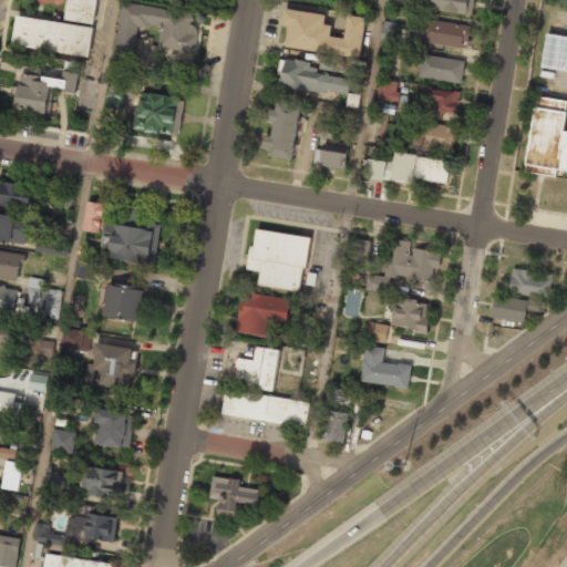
[(95,23),(98,0),(68,0),(66,21),(95,23)]
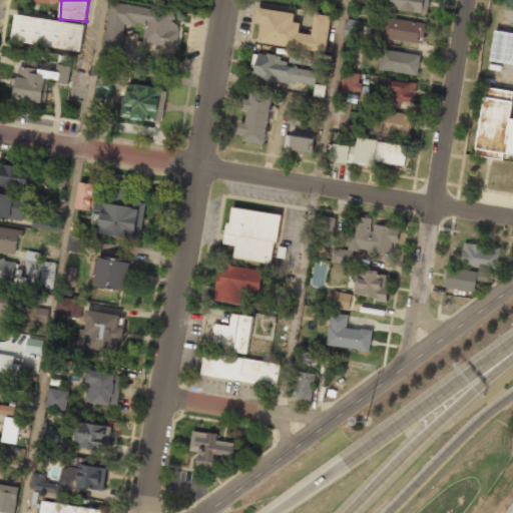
[(428,13),(428,0),(391,0),(390,9),(428,13)]
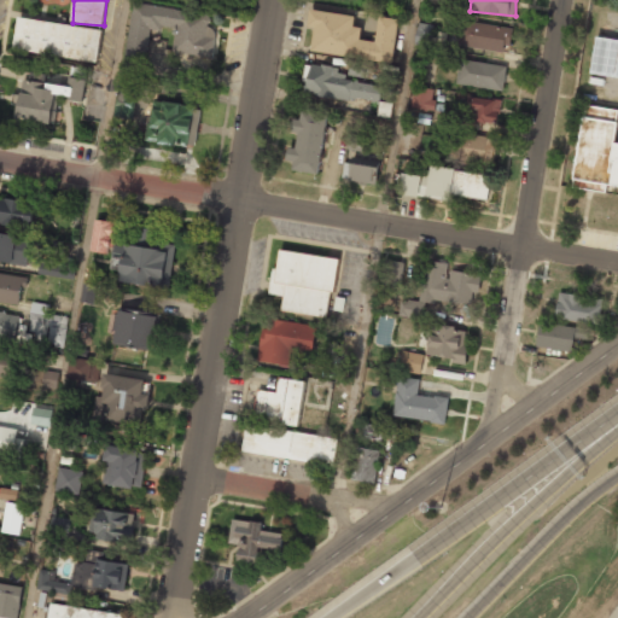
[(123,68),(168,74),(170,56),(163,54),(165,42),(149,40),(151,27),(175,30),(173,53),(213,59),(216,28),(208,27),(210,13),(132,4),(123,68)]
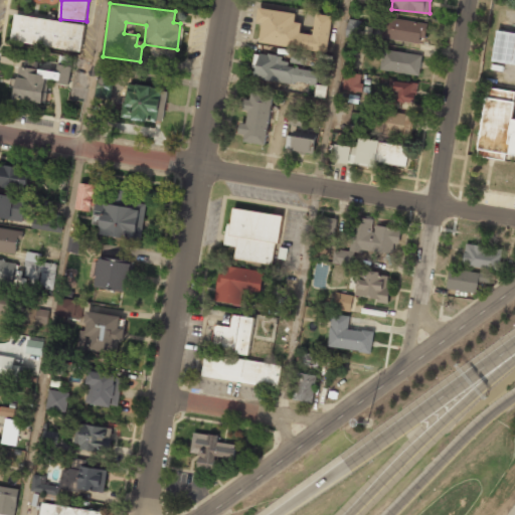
[(260,42),(328,51),(332,16),(316,14),(313,34),(300,33),(302,23),(295,22),(296,13),(259,8),(256,22),(262,23),(260,42)]
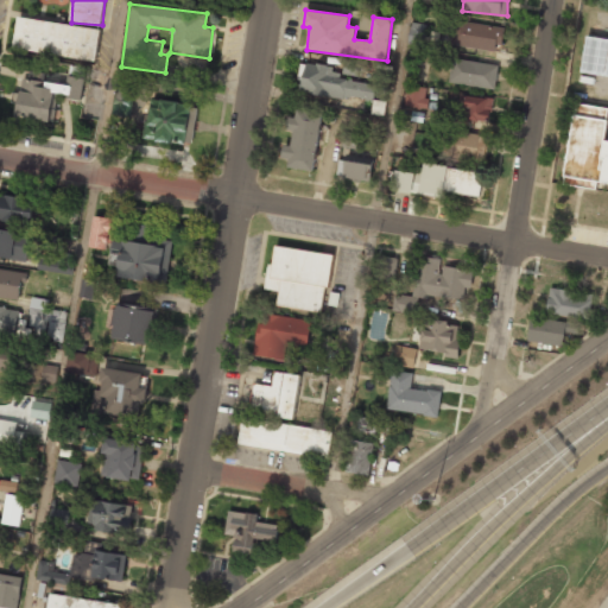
[(100,29),(18,18),(14,50),(96,59),(100,29)]
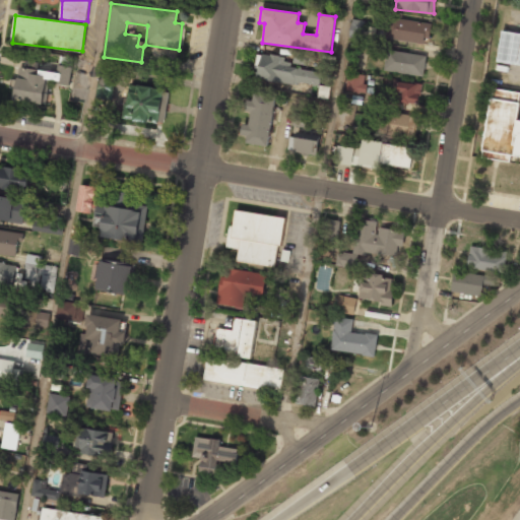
[(431,23),(390,17),(386,38),(427,45),(431,23)]
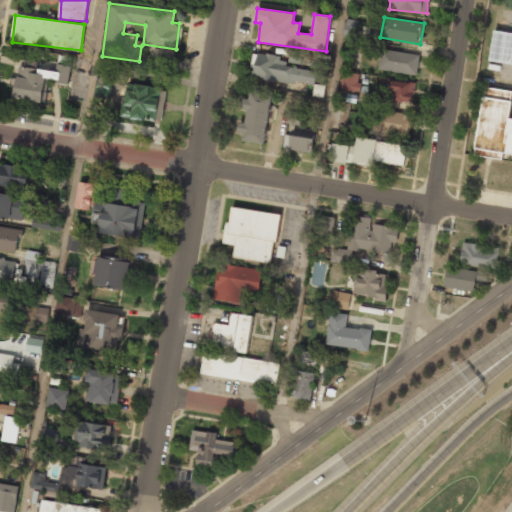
[(356,39),(359,21),(346,19),(343,36),(356,39)]
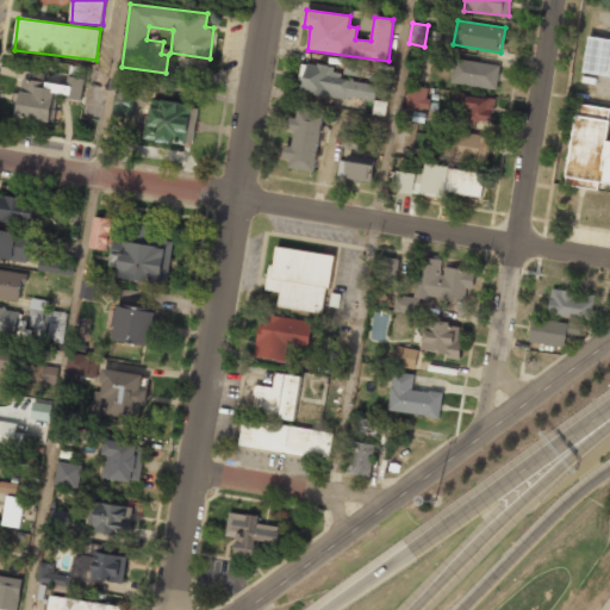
[(609,38),(589,35),(583,73),(609,76),(609,38)]
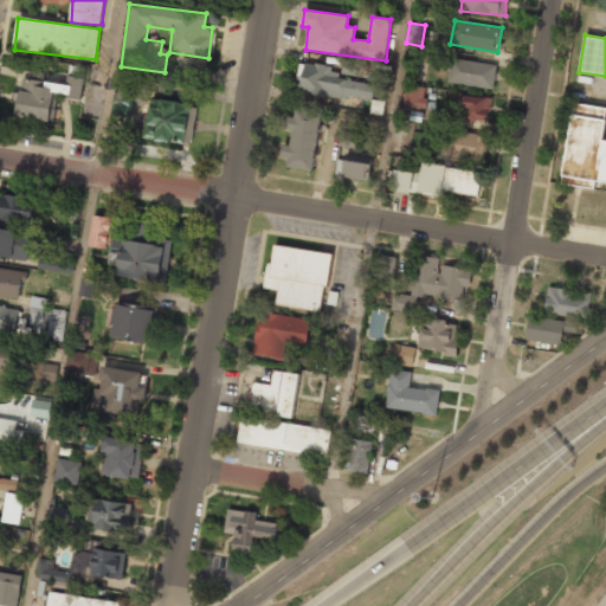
[(341,72),(356,76),(360,63),(343,59),(341,72)]
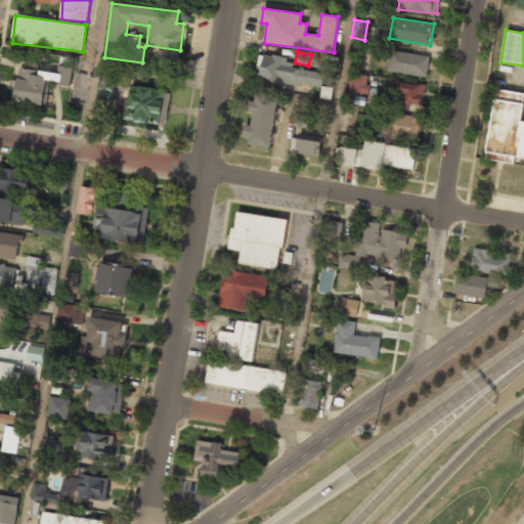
[(427,76),(429,54),(389,52),(387,73),(427,76)]
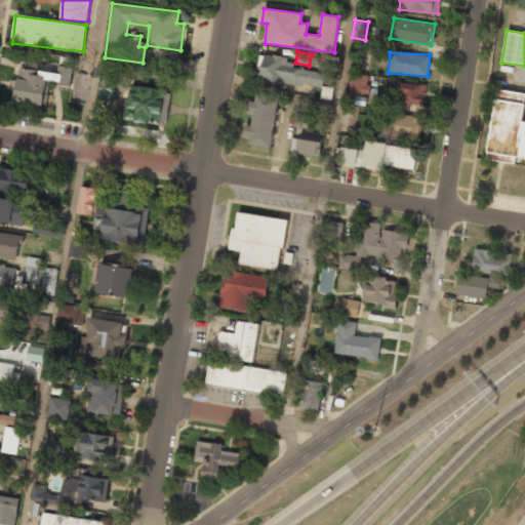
[(257,79),(322,88),(324,72),(286,67),(287,57),(261,53),(257,79)]
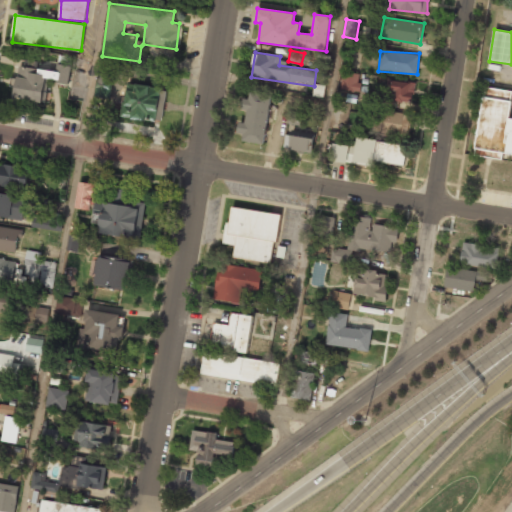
[(68,85),(71,68),(25,60),(24,67),(17,65),(13,86),(16,87),(14,97),(48,103),(50,92),(48,91),(49,82),(68,85)]
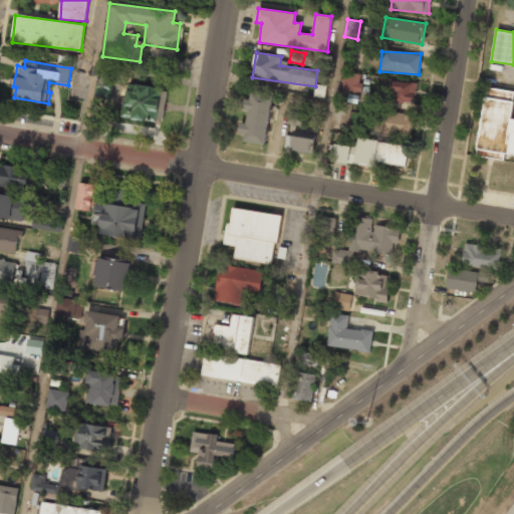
[(111,95),(112,68),(99,68),(98,94),(111,95)]
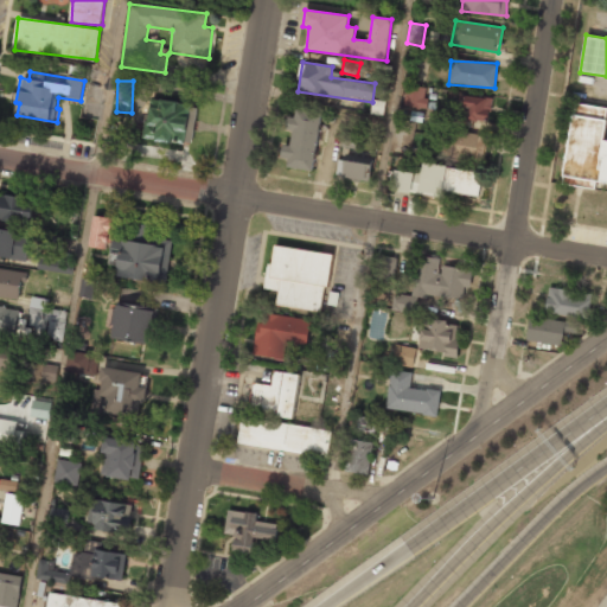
[(426,88),(408,84),(403,104),(426,109),(428,100),(423,98),(426,88)]
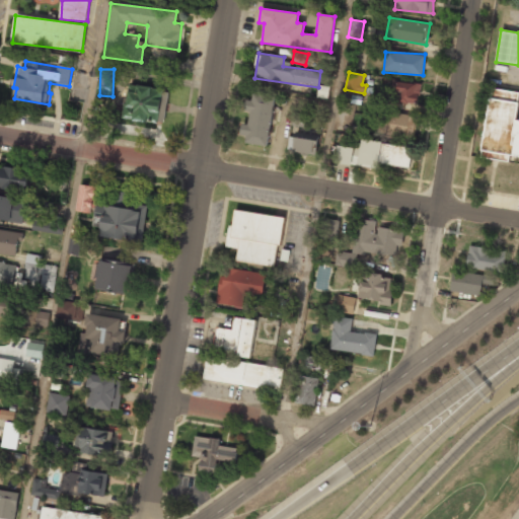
[(420,102),(420,83),(392,82),(392,89),(385,89),(385,101),(420,102)]
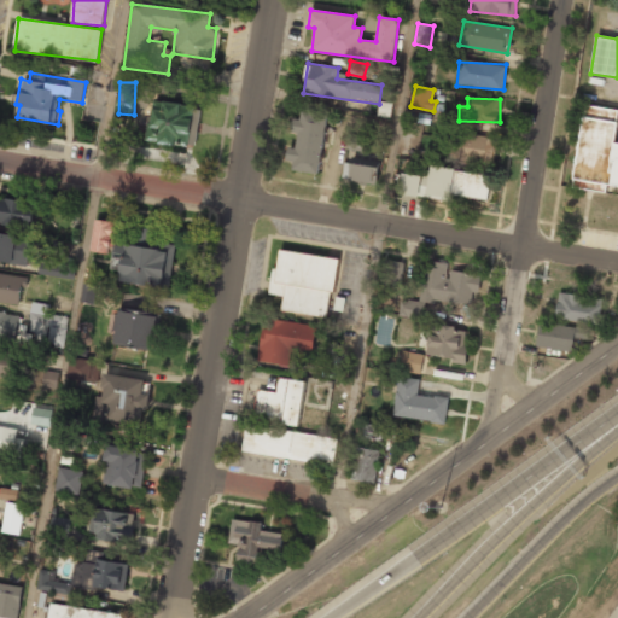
[(145,140),(196,147),(202,108),(155,100),(152,116),(149,116),(145,140)]
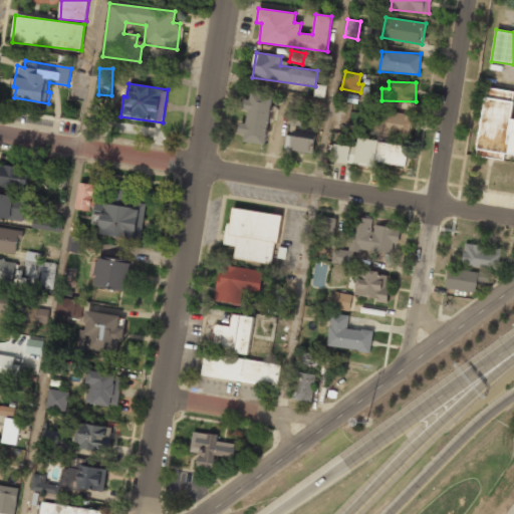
[(324,97),(326,85),(315,84),(313,96),(324,97)]
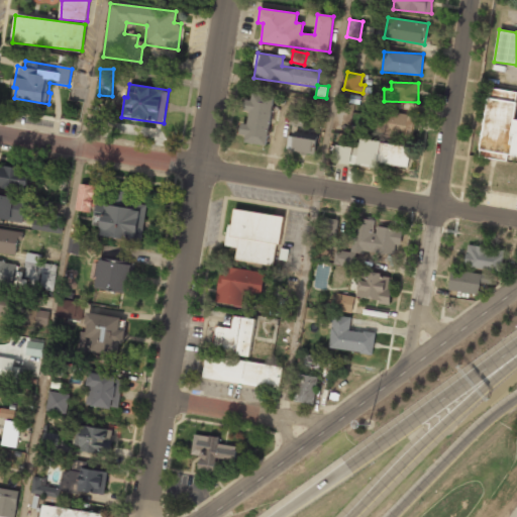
[(516,90),(488,87),(479,149),(516,154),(516,119),(514,119),(516,98),(516,90)]
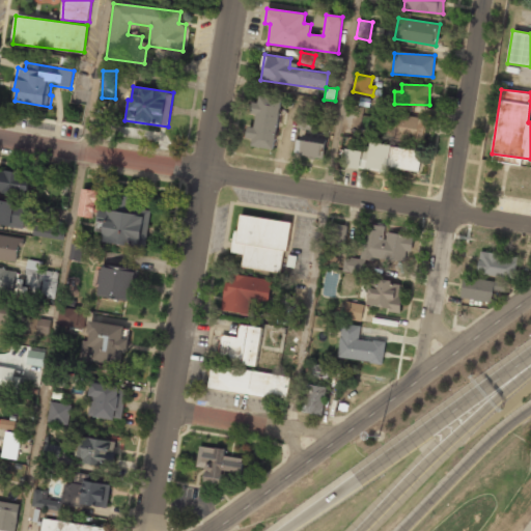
[(280,99),(258,96),(258,103),(252,102),(250,113),(255,114),(254,127),(248,127),(246,138),(252,139),(251,147),(275,149),(280,99)]
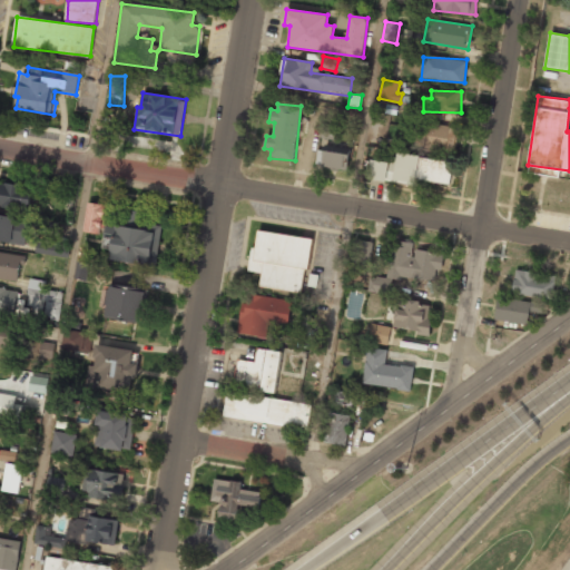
[(455,150),(458,126),(419,121),(415,146),(455,150)]
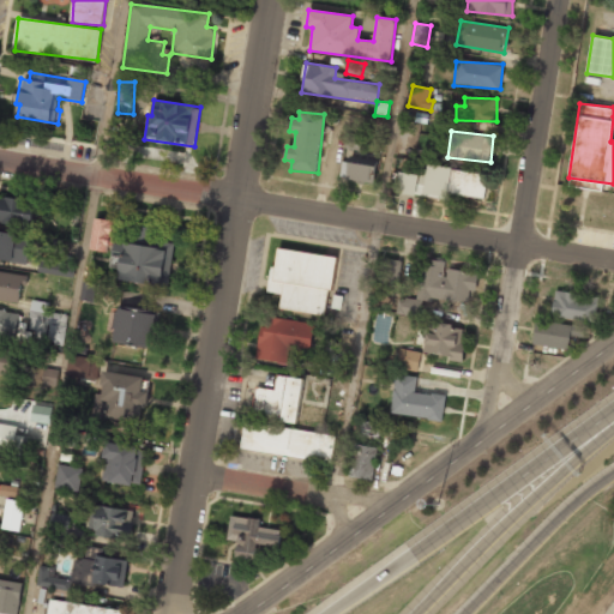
[(374,184),(377,160),(343,156),(341,179),(374,184)]
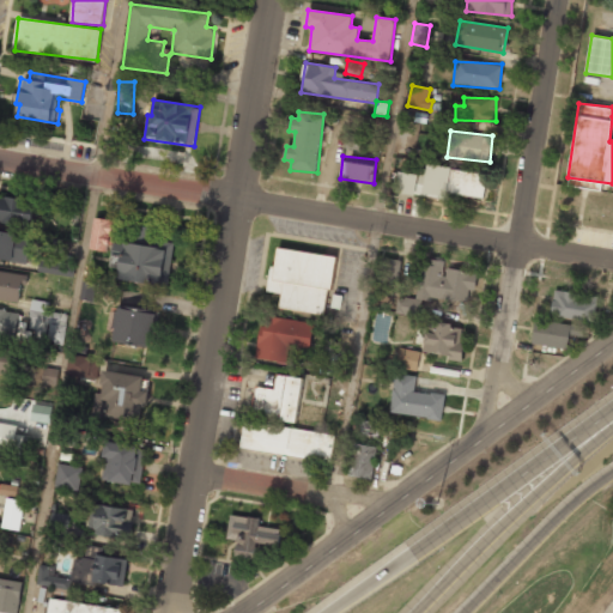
[(424,195),(449,196),(450,165),(425,165),(424,195)]
